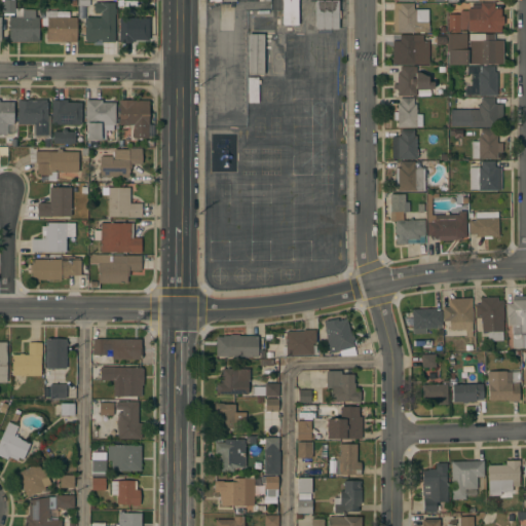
[(2,0),(14,0),(14,13),(2,13),(2,0)]
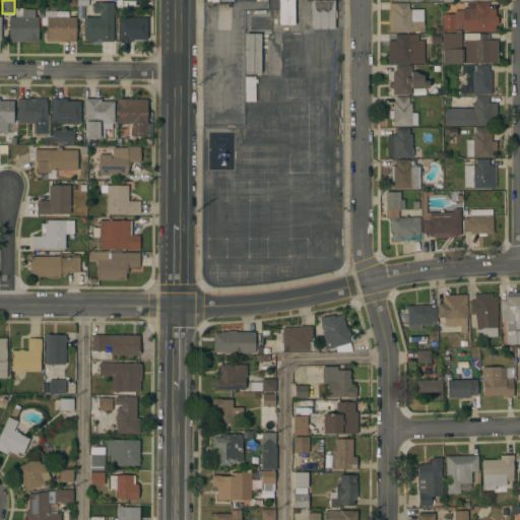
[(294,0),(294,25),(278,25),(278,0),(294,0)]
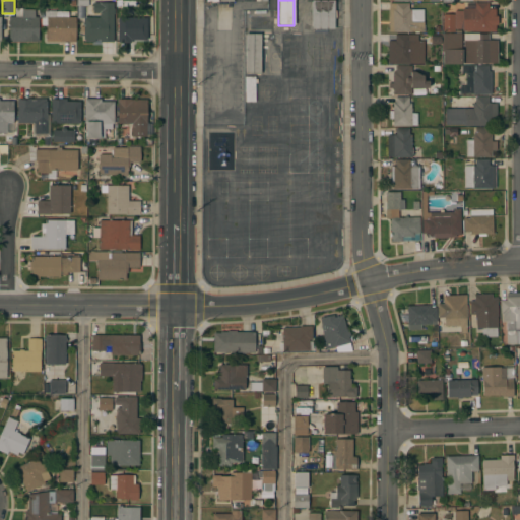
[(312,29),(312,0),(334,0),(334,10),(336,10),(336,17),(334,17),(334,29),(312,29)]
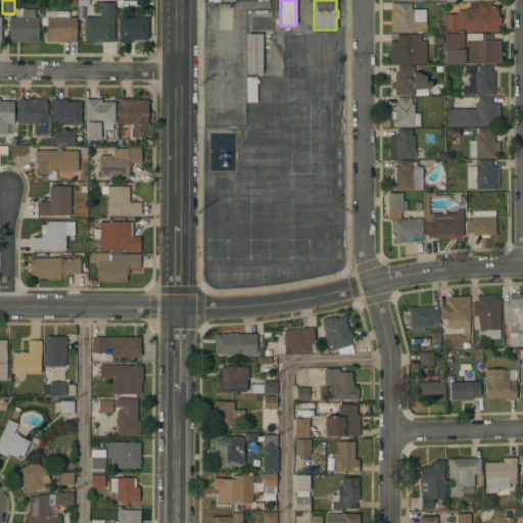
[(113,8),(114,8),(114,14),(113,14),(113,42),(100,42),(100,40),(95,40),(95,42),(85,42),(85,40),(84,40),(84,33),(81,33),(81,27),(84,27),(84,17),(99,17),(99,13),(93,13),(93,3),(113,3),(113,8)]
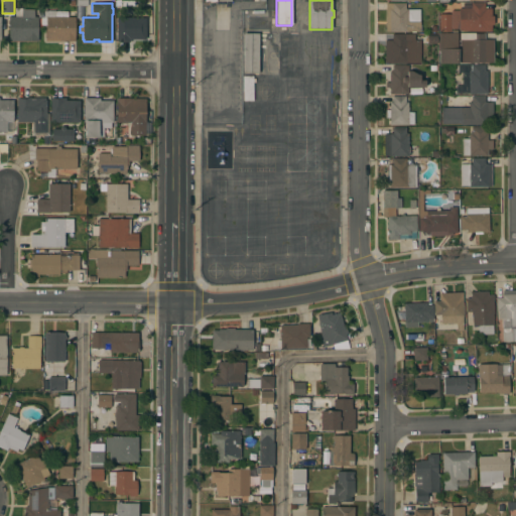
[(405,3),(405,9),(408,9),(408,10),(420,10),(420,31),(407,31),(407,32),(386,32),(386,3),(405,3)]
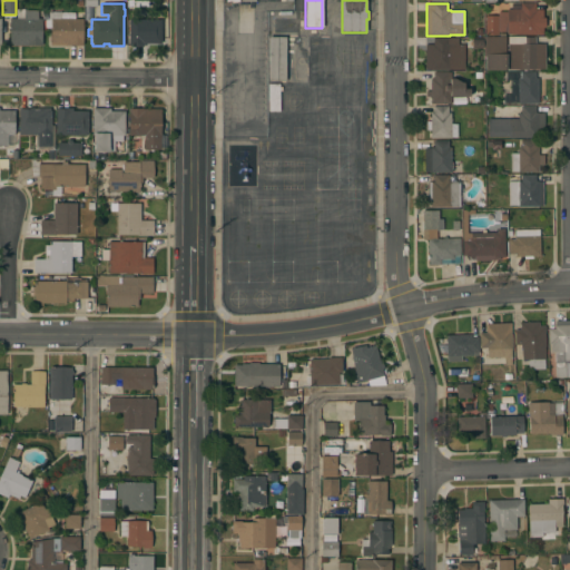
[(520,9),(520,3),(536,3),(536,10),(542,10),(542,36),(518,36),(518,35),(507,35),(507,32),(498,32),(499,12),(507,12),(507,9),(520,9)]
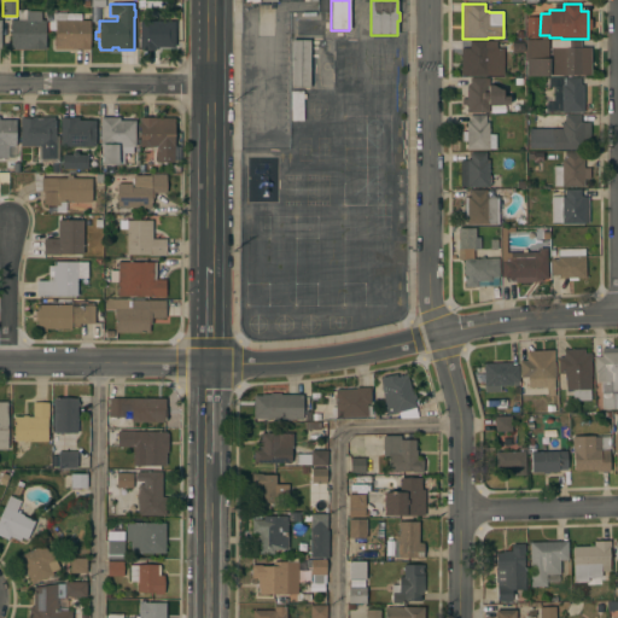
[(40,11),(40,21),(45,21),(45,50),(10,50),(10,21),(27,21),(27,11),(40,11)]
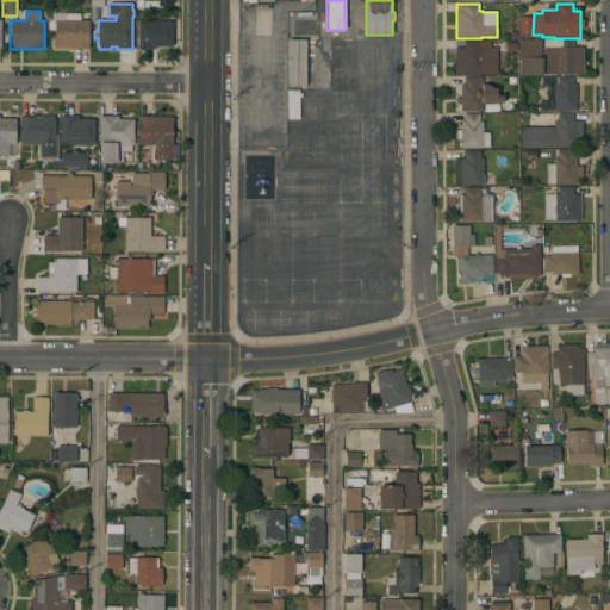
[(66,13),(66,20),(88,20),(88,49),(70,49),(70,45),(54,45),(54,30),(48,30),(48,22),(53,22),(53,13),(66,13)]
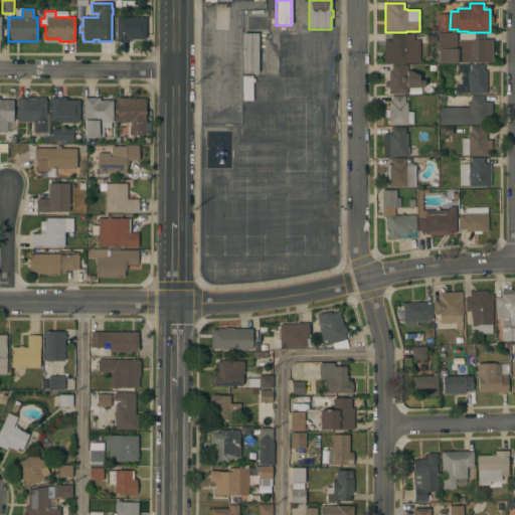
[(437,33),(438,33),(438,14),(450,14),(450,33),(457,33),(457,63),(439,63),(439,51),(437,51),(437,33)]
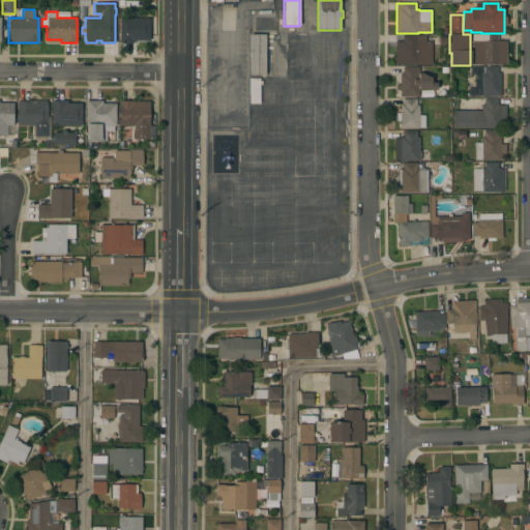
[(150,19),(150,40),(136,40),(136,42),(133,42),(133,43),(120,43),(120,18),(150,19)]
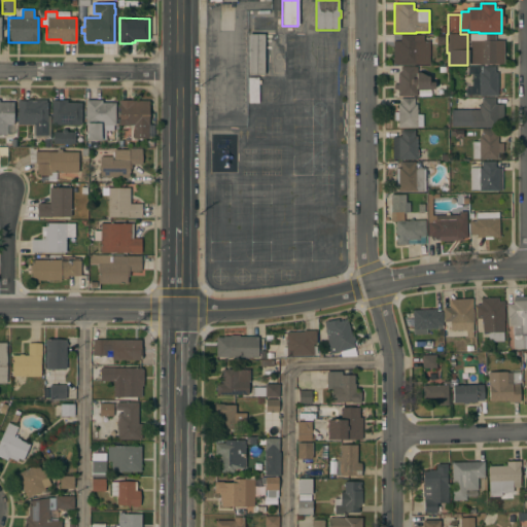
[(249,34),(264,34),(264,75),(248,75),(249,34)]
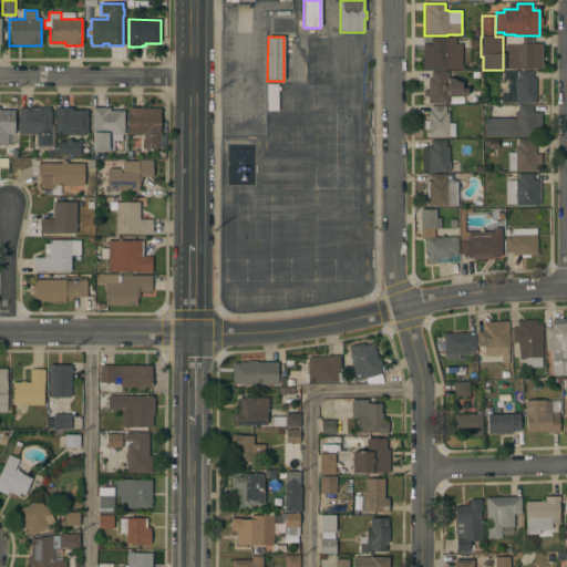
[(522,37),(522,38),(533,37),(533,43),(542,43),(542,69),(505,70),(505,37),(522,37)]
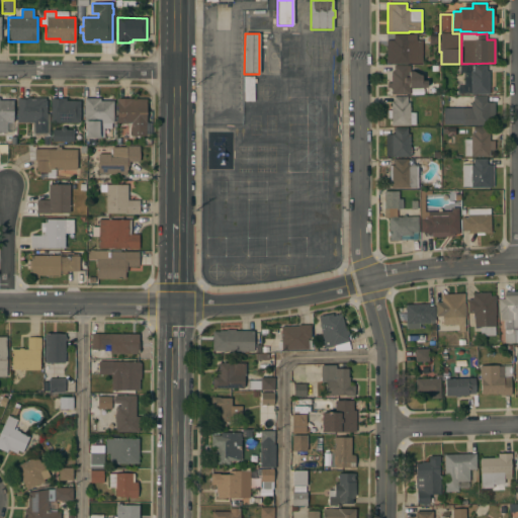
[(296,75),(281,74),(282,34),(297,34),(296,75)]
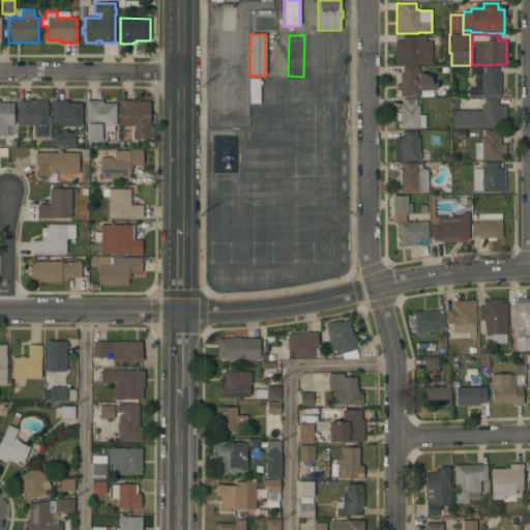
[(403,41),(403,35),(416,35),(416,41),(428,41),(428,42),(430,42),(430,48),(428,48),(428,64),(395,64),(395,41),(403,41)]
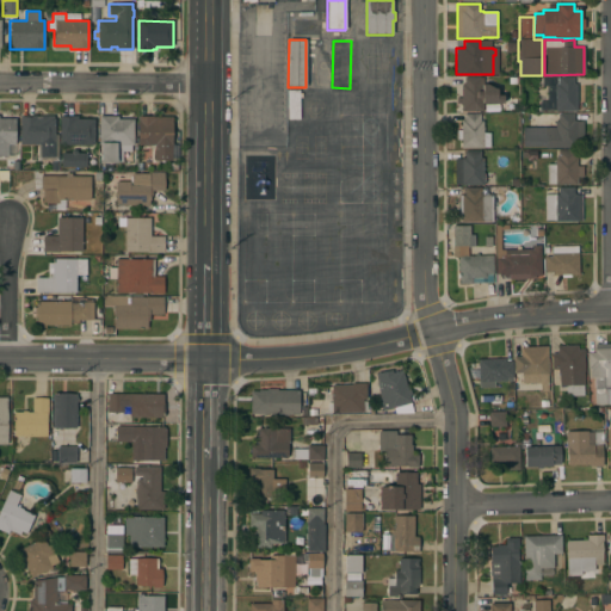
[(461,85),(464,85),(464,76),(480,76),(480,78),(483,78),(483,85),(487,85),(497,90),(497,96),(504,96),(504,103),(483,103),(483,111),(461,111),(461,85)]
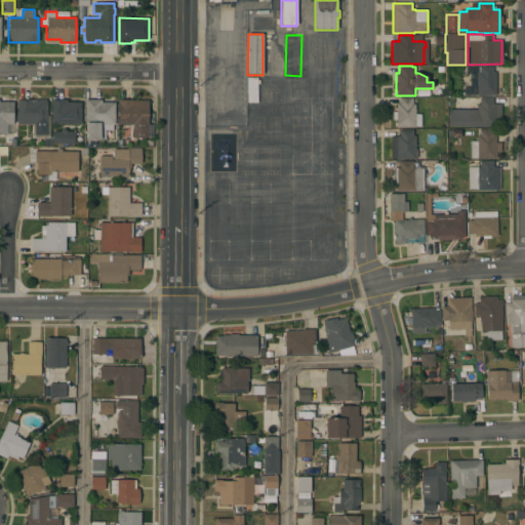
[(493,66),(493,73),(495,73),(495,95),(477,95),(477,72),(479,72),(479,66),(493,66)]
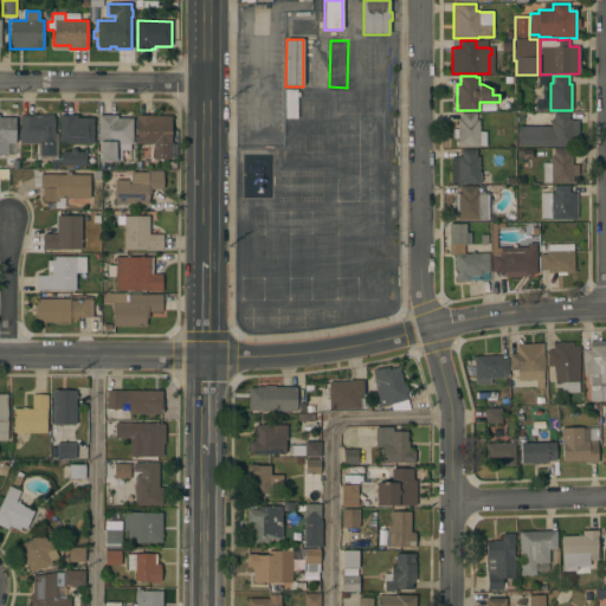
[(285,90),(297,89),(297,92),(300,92),(300,101),(297,101),(297,118),(285,118),(285,90)]
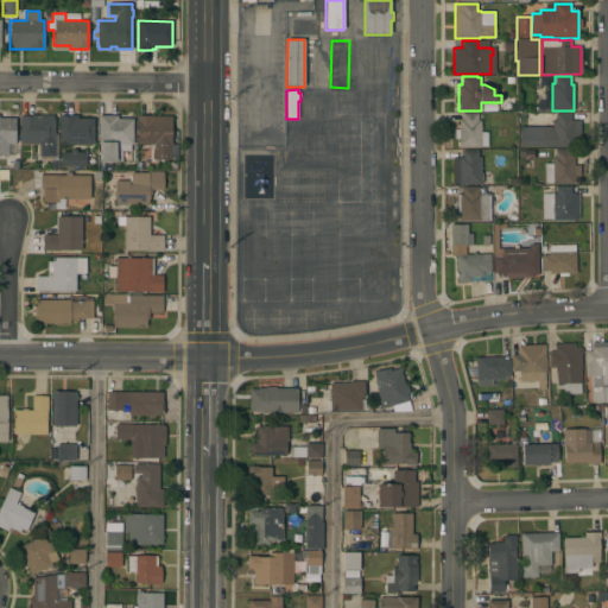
[(552,127),(552,120),(556,120),(556,113),(571,113),(571,120),(574,120),(574,121),(581,121),(581,145),(574,145),(574,147),(542,147),(542,146),(520,146),(520,127),(552,127)]
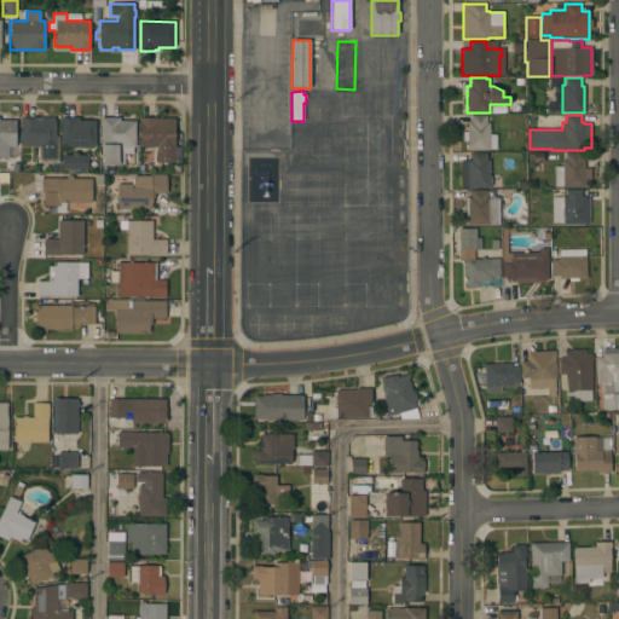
[(467,142),(462,142),(462,132),(467,132),(467,123),(470,123),(470,116),(486,116),(486,123),(490,123),(490,134),(496,134),(497,149),(490,149),(490,150),(467,150),(467,142)]
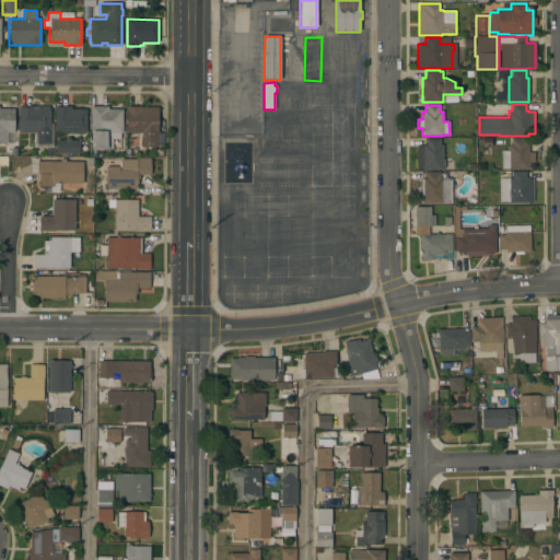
[(49,142),(36,142),(36,132),(18,132),(19,106),(33,106),(33,109),(38,109),(38,106),(49,106),(49,132),(49,142)]
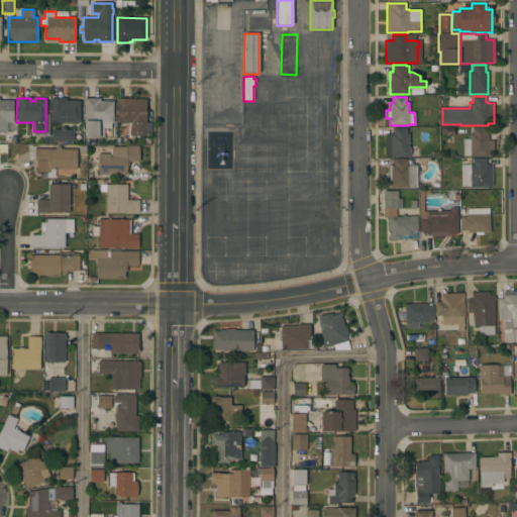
[(66,98),(66,101),(80,101),(80,122),(50,122),(50,98),(66,98)]
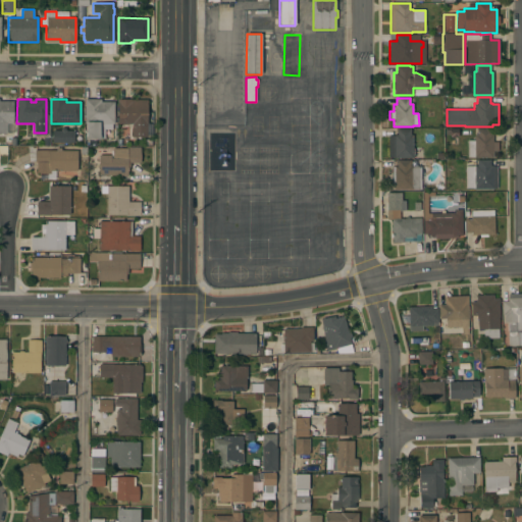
[(101,99),(101,102),(114,102),(114,124),(111,123),(111,128),(102,128),(101,138),(100,138),(100,140),(86,139),(86,122),(85,122),(85,99),(101,99)]
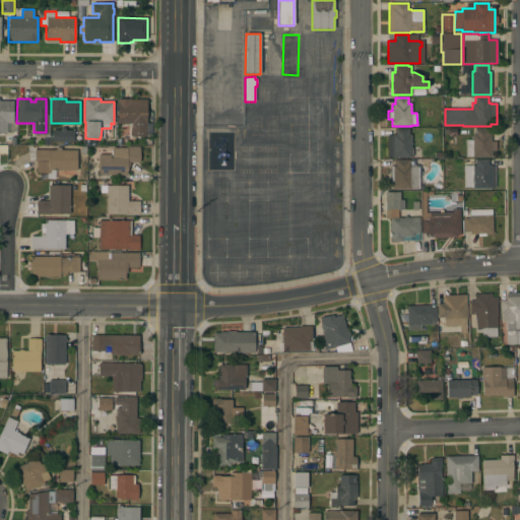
[(146,100),(146,136),(132,136),(132,123),(117,123),(117,100),(146,100)]
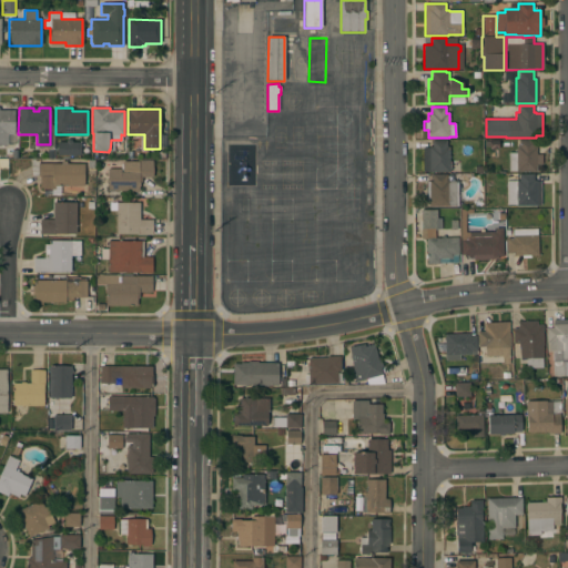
[(0,110),(13,110),(14,134),(7,134),(7,145),(0,145),(0,110)]
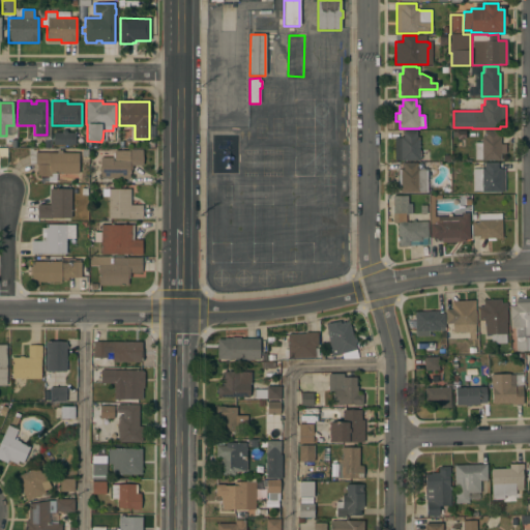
[(62,133),(62,130),(67,130),(67,133),(75,133),(75,145),(54,145),(54,133),(62,133)]
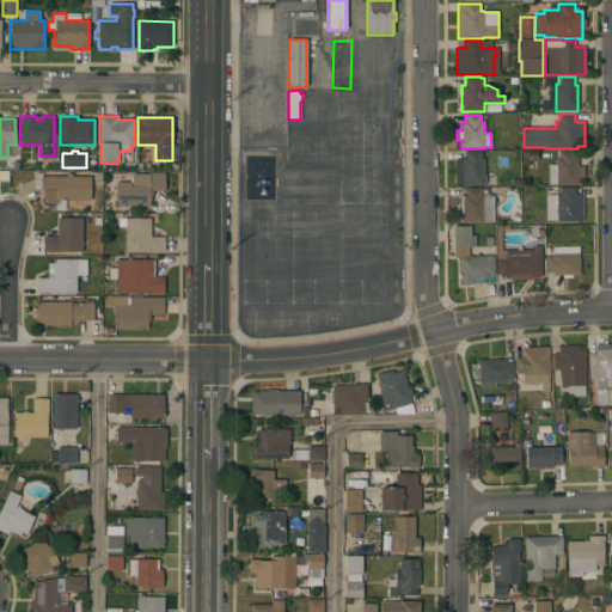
[(456,159),(461,159),(461,158),(465,158),(465,151),(482,151),(482,158),(484,158),(484,177),(485,177),(485,182),(484,182),(484,185),(463,185),(456,185),(456,159)]
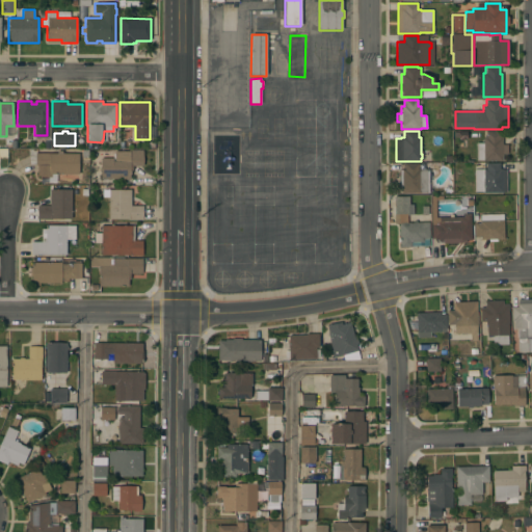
[(483,142),(483,137),(486,137),(486,131),(500,131),(500,137),(502,137),(502,144),(507,144),(507,154),(502,154),(502,161),(483,161),(483,160),(476,160),(477,142),(483,142)]
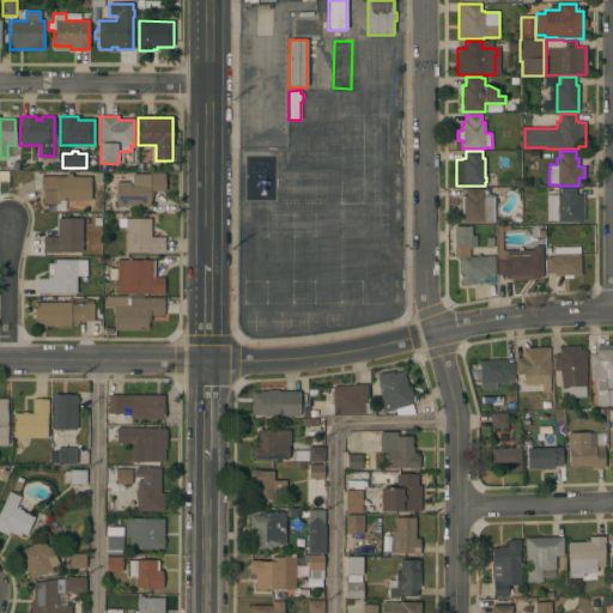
[(66,177),(66,171),(72,171),(72,177),(91,177),(91,201),(59,200),(59,205),(46,205),(46,204),(43,204),(43,192),(41,192),(41,176),(66,177)]
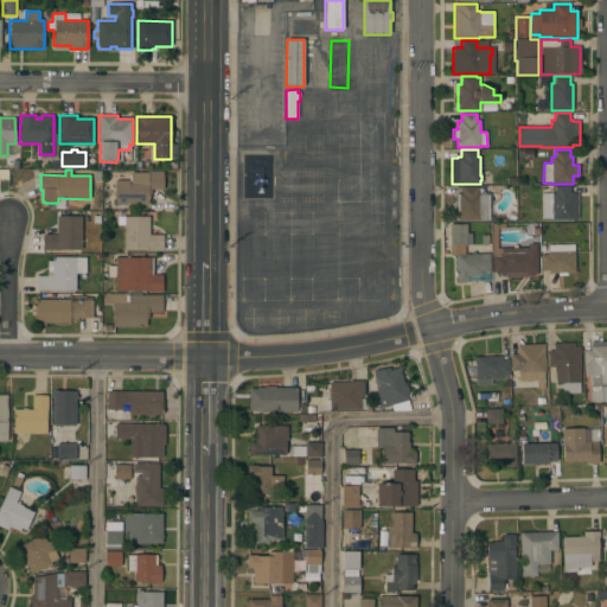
[(129,180),(129,176),(131,176),(131,173),(147,173),(147,171),(163,171),(163,190),(151,190),(151,195),(148,195),(148,204),(116,204),(115,180),(129,180)]
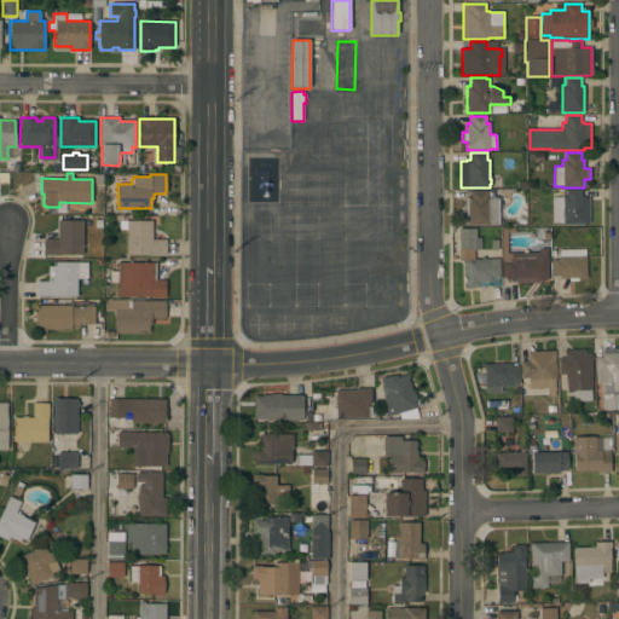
[(487,190),(487,197),(499,197),(499,225),(468,225),(468,219),(463,219),(464,198),(468,198),(468,197),(470,197),(470,190),(487,190)]
